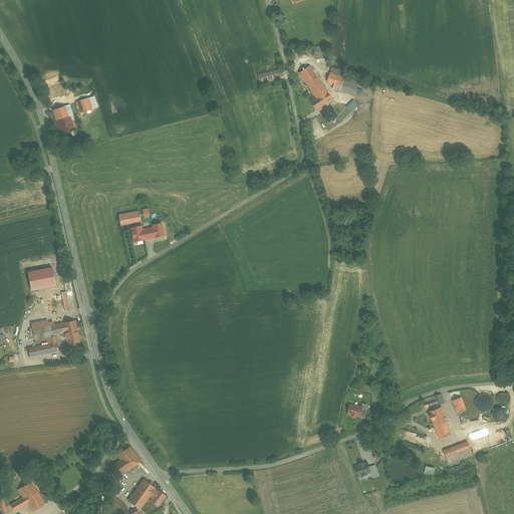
[(327,47),(314,47),(314,56),(326,56),(327,47)]
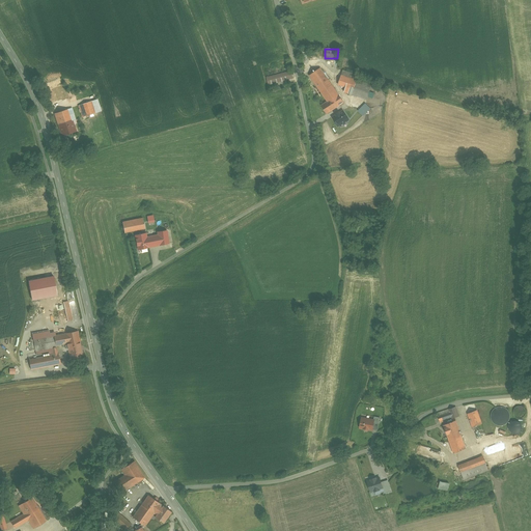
[(338,94),(320,68),(309,76),(328,102),(338,94)]
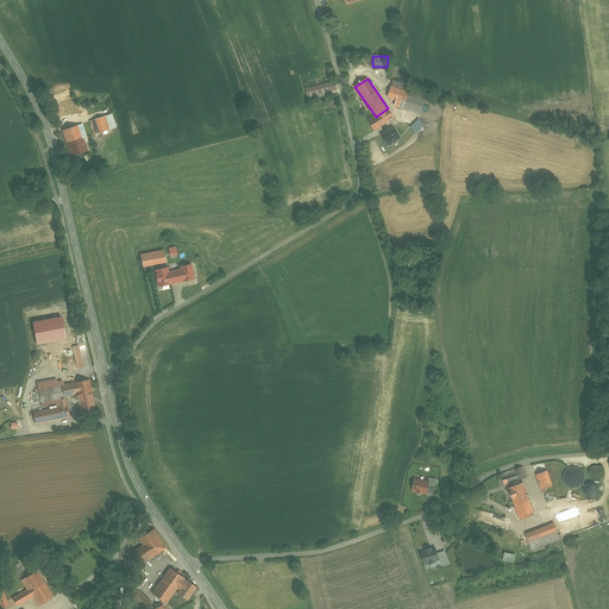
[(334,81),(306,88),(308,98),(337,90),(334,81)]
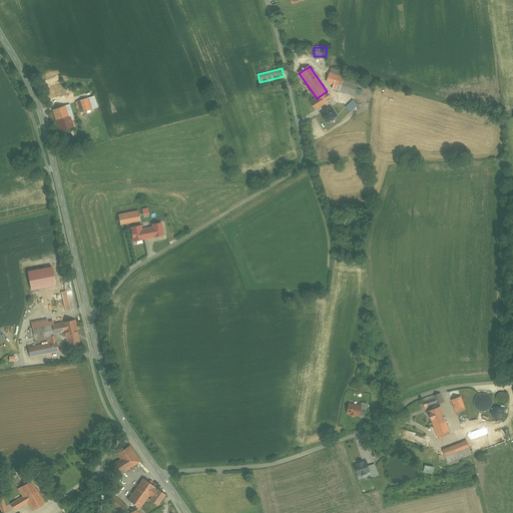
[(359,82),(330,73),(327,81),(334,84),(333,89),(355,96),(359,82)]
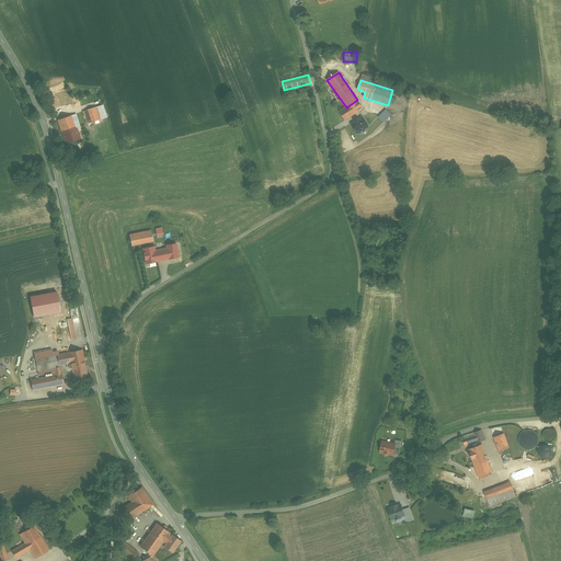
[(59,92),(47,96),(52,106),(49,107),(50,112),(54,110),(65,104),(59,92)]
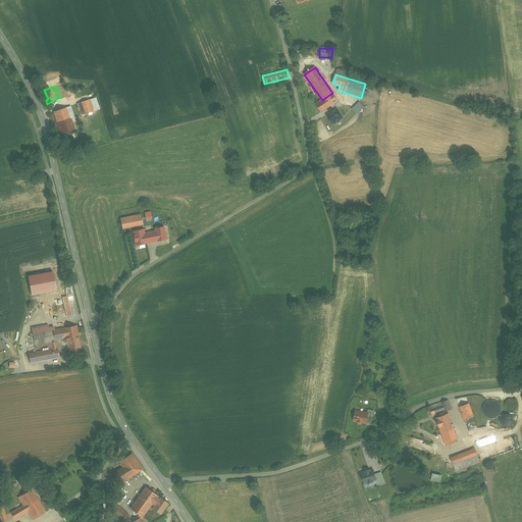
[(322,100),(315,103),(321,112),(338,101),(332,93),(322,100)]
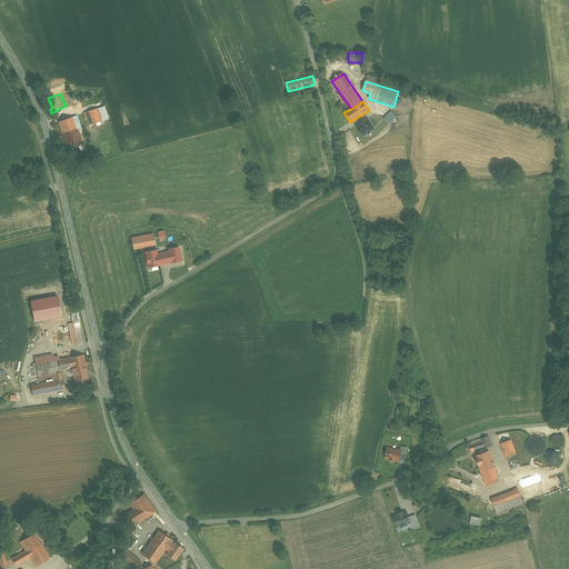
[(98,108),(85,113),(89,126),(102,121),(98,108)]
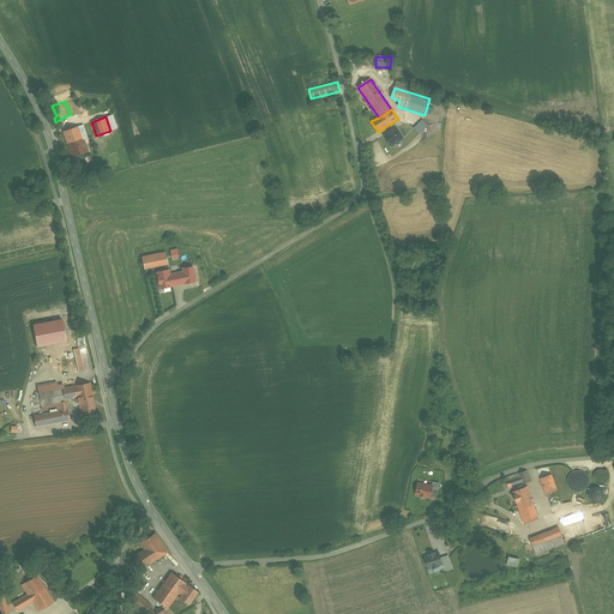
[(428,126),(422,120),(414,128),(420,134),(428,126)]
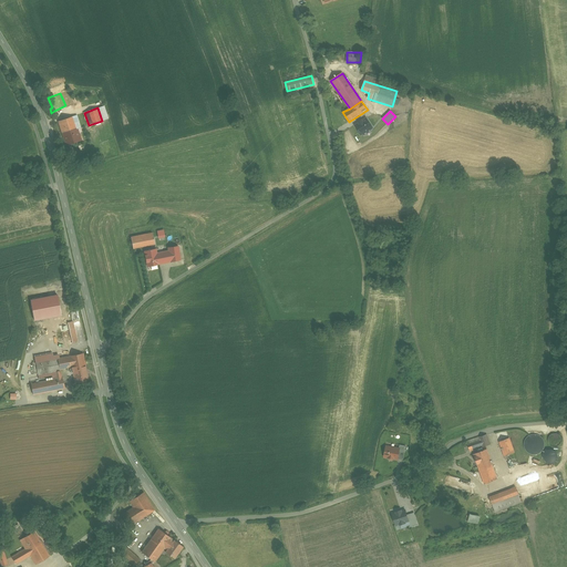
[(73,116),(59,121),(66,145),(81,141),(76,127),(73,116)]
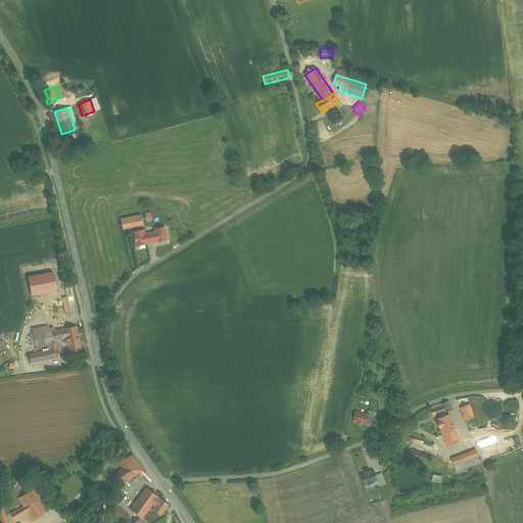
[(338,109),(327,115),(333,125),(343,117),(338,109)]
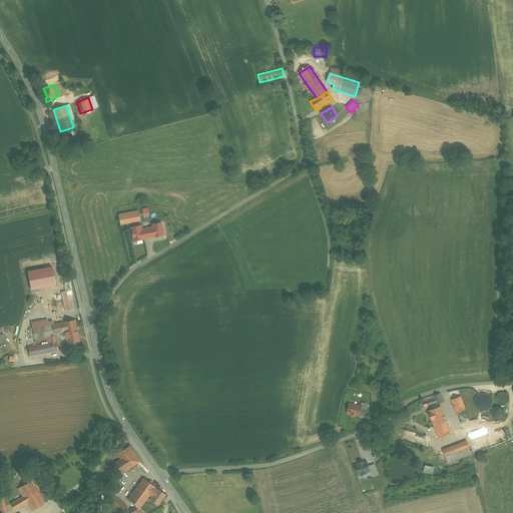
[(137,206),(117,210),(120,224),(140,220),(137,206)]
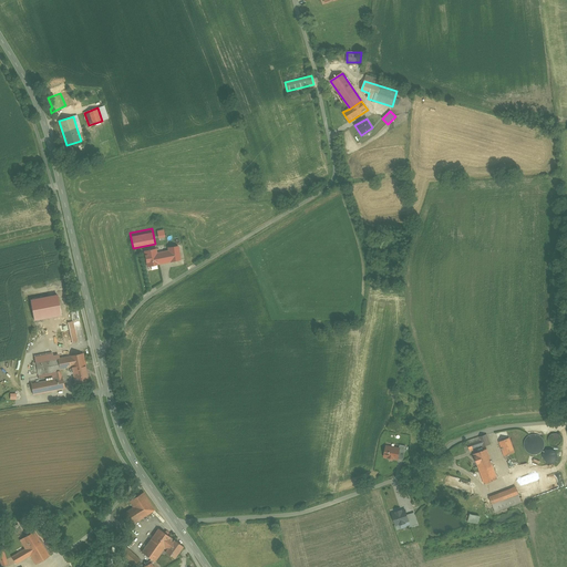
[(178,247),(168,248),(168,250),(157,254),(160,265),(181,260),(178,247)]
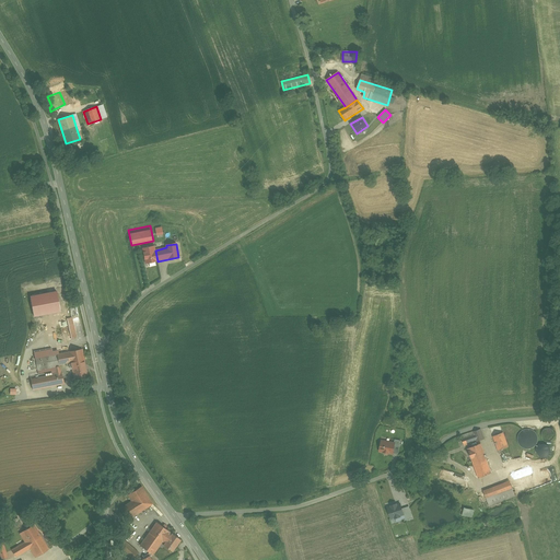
[(154,246),(142,248),(146,264),(158,261),(155,251),(154,246)]
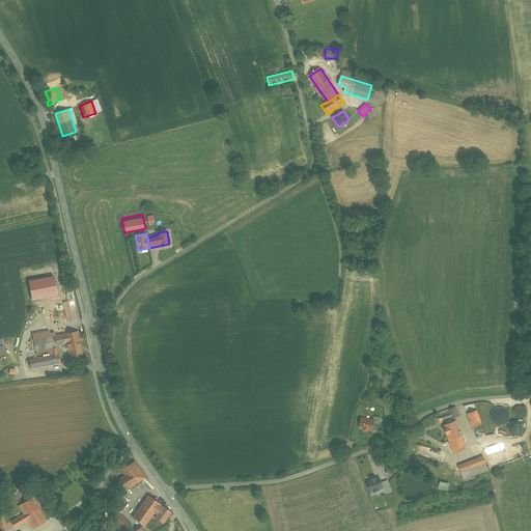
[(53,276),(29,280),(33,300),(57,296),(53,276)]
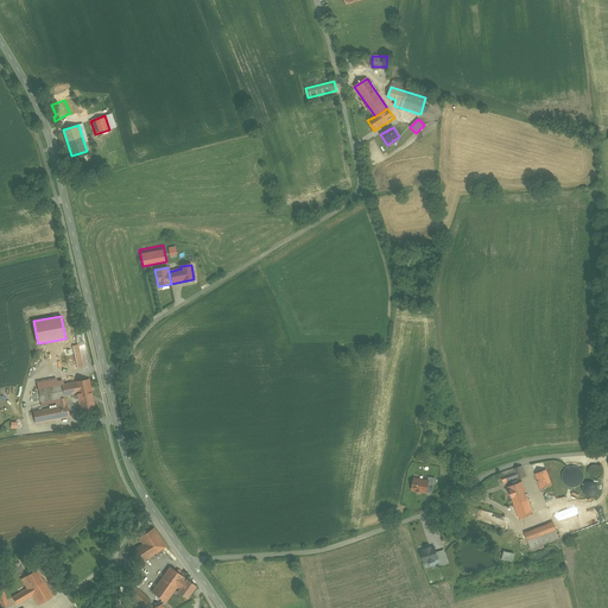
[(80,344),(73,346),(78,367),(84,366),(80,344)]
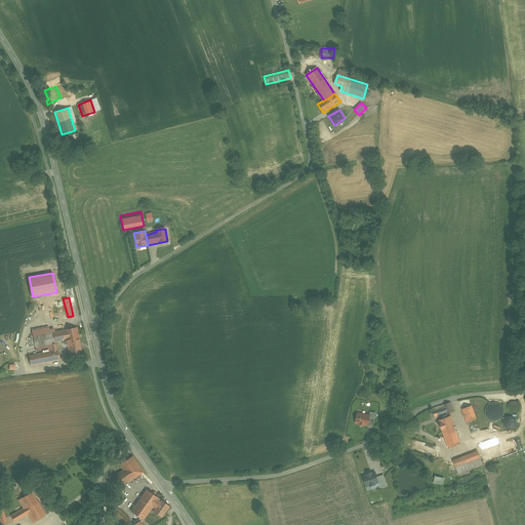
[(58,313),(51,314),(53,322),(61,320),(58,313)]
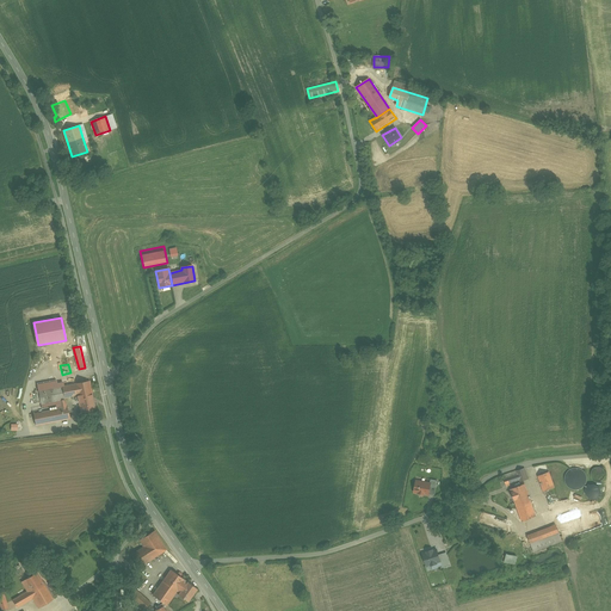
[(90,381),(38,392),(41,403),(60,400),(61,408),(67,407),(66,397),(76,396),(75,393),(91,389),(90,381)]
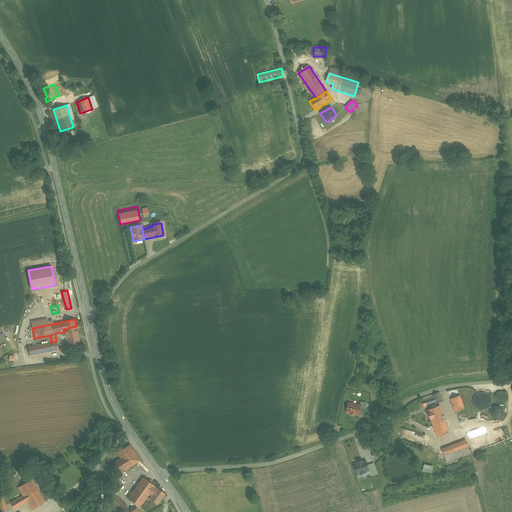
[(76,326),(63,329),(64,332),(65,338),(66,337),(68,346),(80,343),(76,326)]
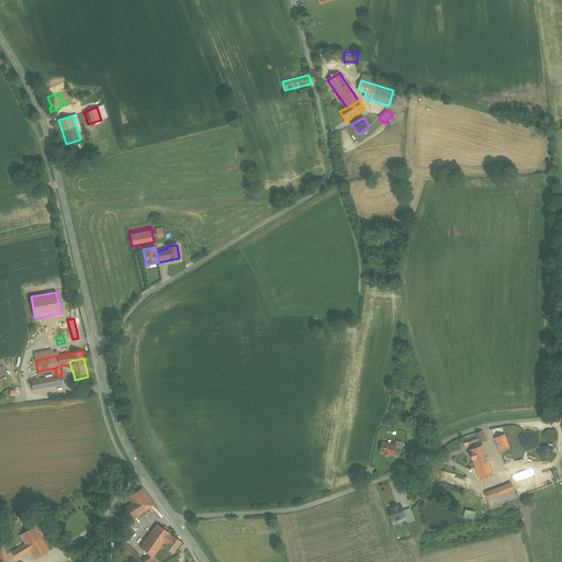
[(56,375),(31,381),(33,391),(64,385),(62,374),(56,375)]
